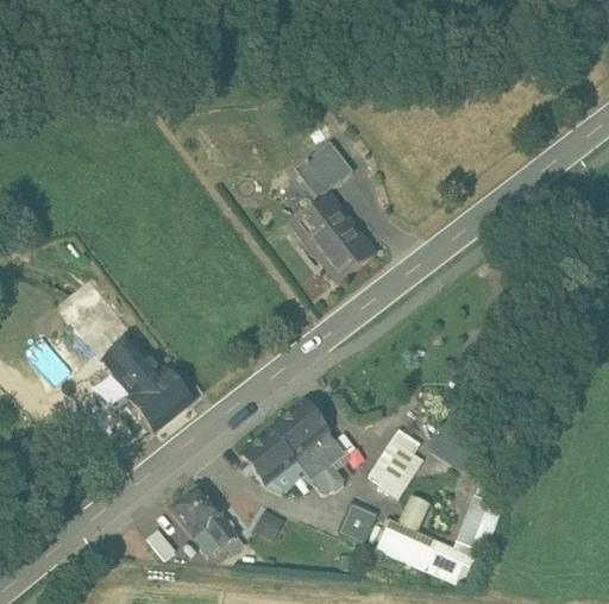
[(330,143),(295,170),(318,199),(352,172),(330,143)]
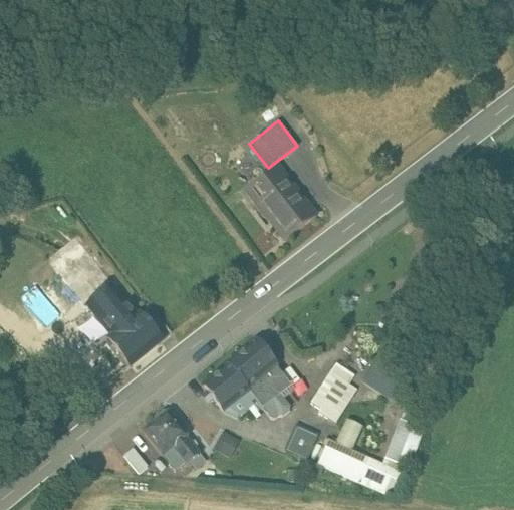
[(316,216),(278,166),(247,190),(285,239),(316,216)]
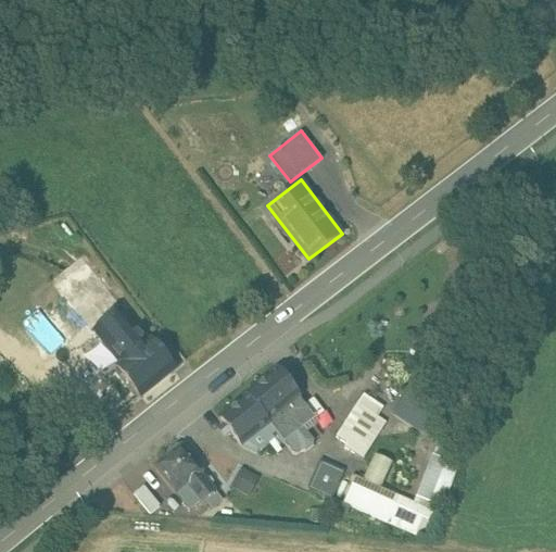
[(81,300),(54,322),(73,346),(101,324),(81,300)]
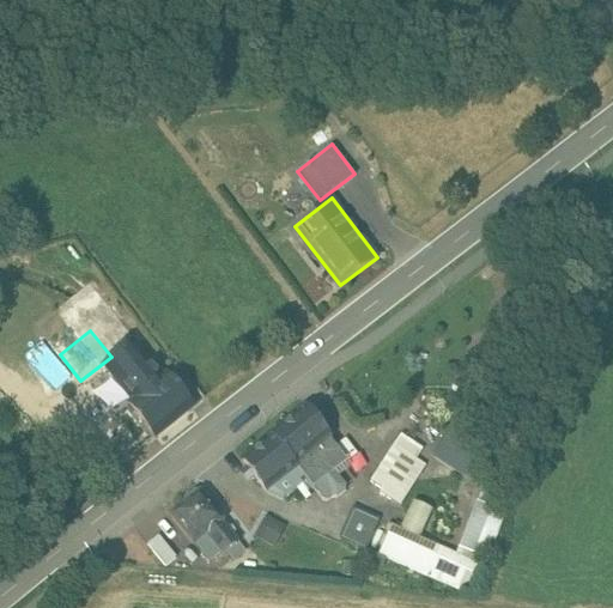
[(143,357),(129,345),(121,353),(133,364),(143,357)]
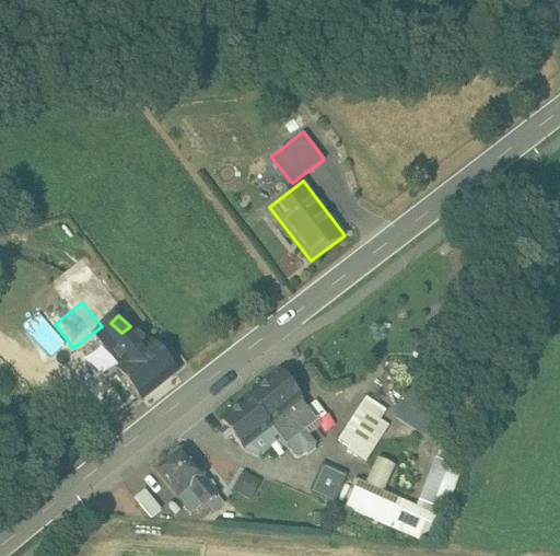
[(144,344),(130,326),(121,333),(114,339),(106,346),(121,367),(120,368),(142,395),(173,370),(151,343),(144,348),(144,344)]
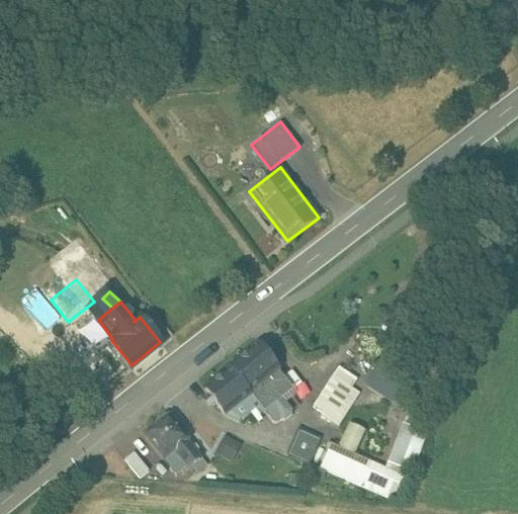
[(101,309),(93,315),(98,320),(105,314),(101,309)]
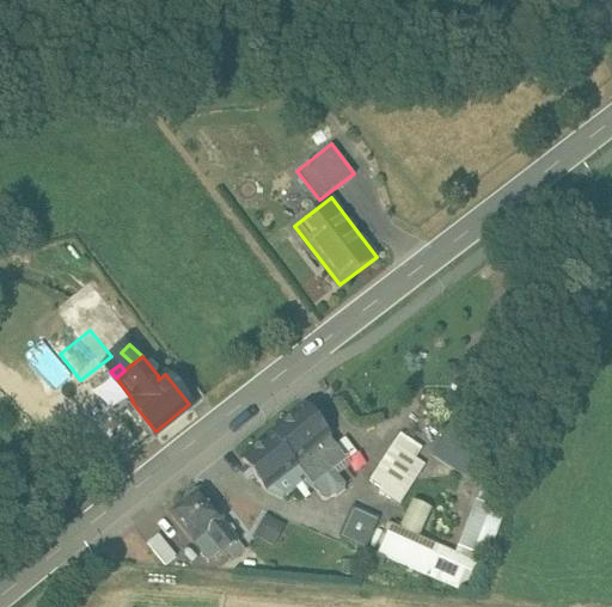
[(329,434),(306,404),(271,431),(273,434),(304,472),(312,484),(313,483),(323,496),(326,496),(332,492),(336,492),(344,486),(346,482),(334,467),(347,458),(329,435),(329,434)]
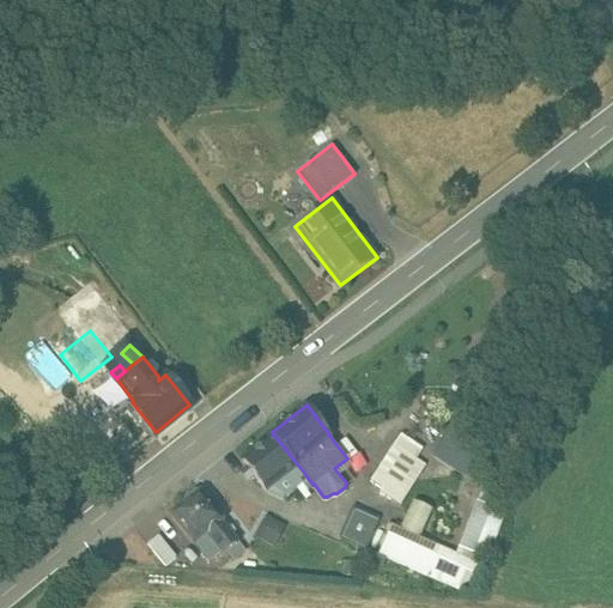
[(401,432),(371,478),(382,485),(381,488),(390,496),(417,456),(408,450),(414,441),(401,432)]
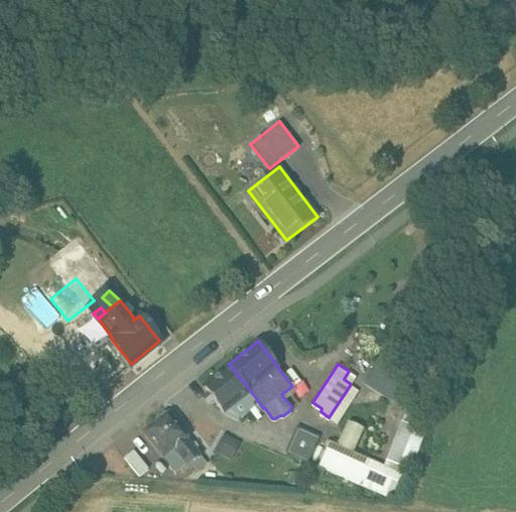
[(256,398),(230,366),(205,386),(225,411),(239,417),(254,405),(252,402),(256,398)]
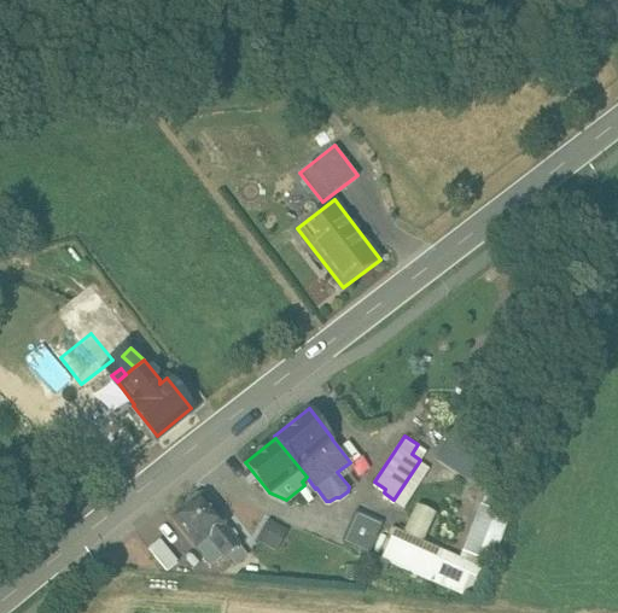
[(196,494),(186,501),(187,506),(173,517),(196,544),(207,536),(223,558),(240,543),(202,495),(200,495),(196,494)]
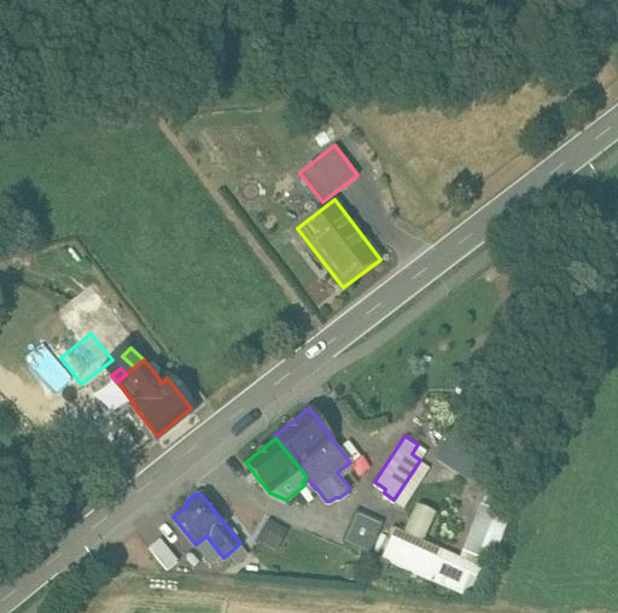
[(437,511),(417,501),(407,524),(426,533),(437,511)]
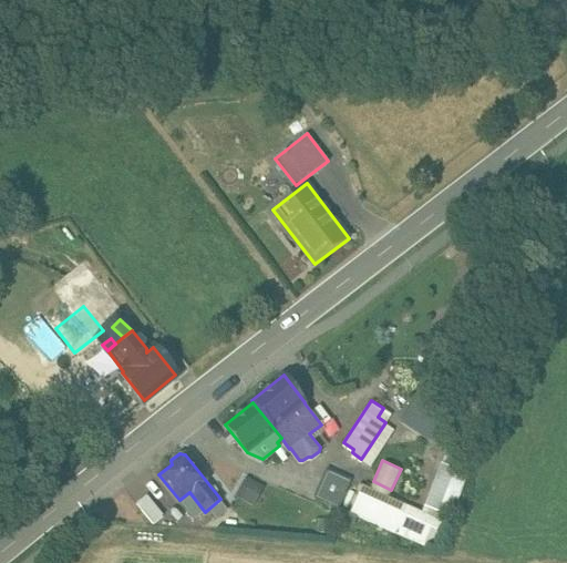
[(467,471),(442,462),(425,503),(452,513),(467,471)]
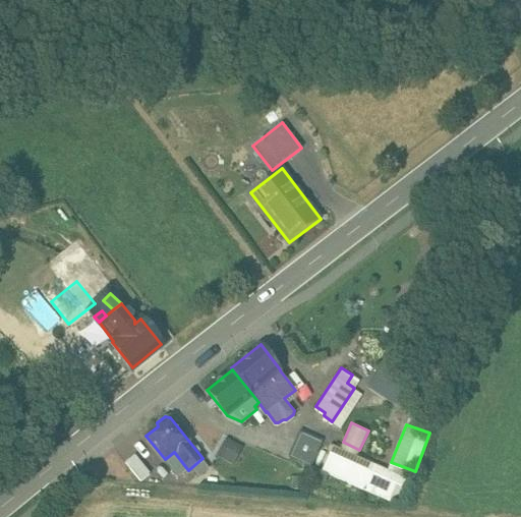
[(300,427),(288,453),(311,463),(323,438),(300,427)]
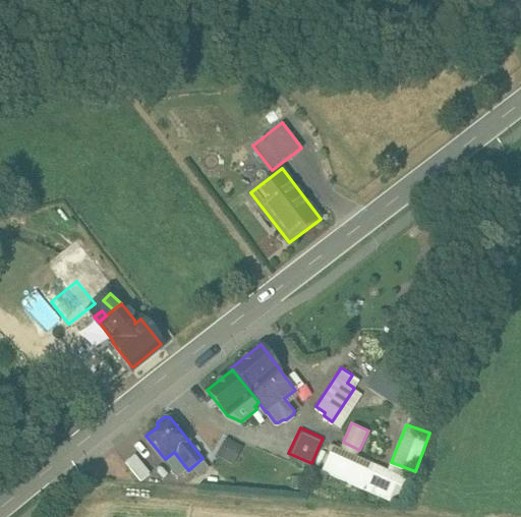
[(227,435),(218,451),(234,460),(243,443),(227,435)]
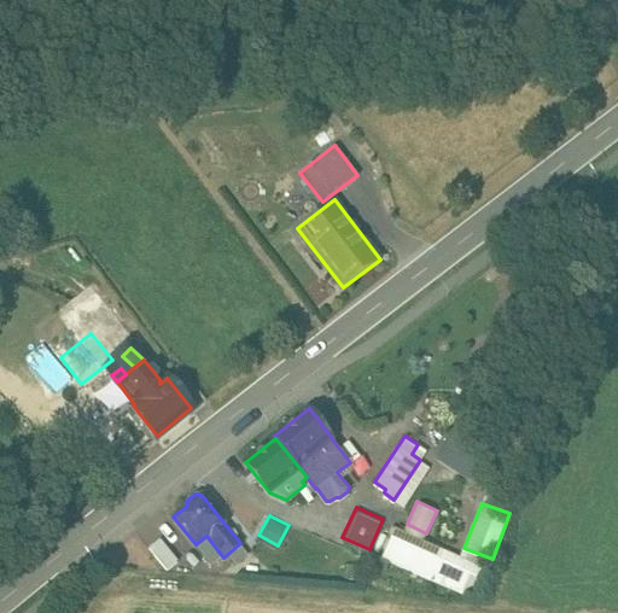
[(441,548),(395,526),(382,555),(429,577),(429,576),(441,548)]
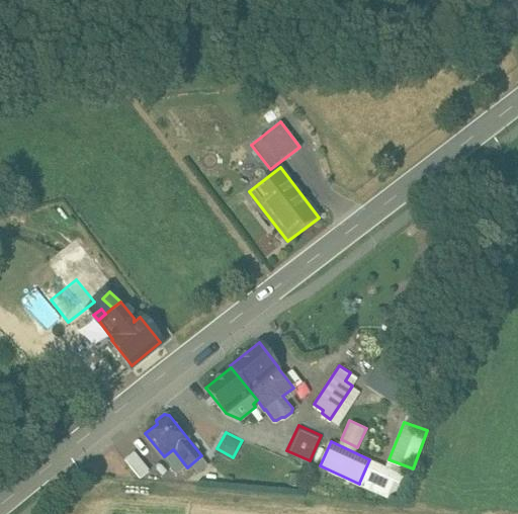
[(149,468),(135,450),(125,458),(140,476),(149,468)]
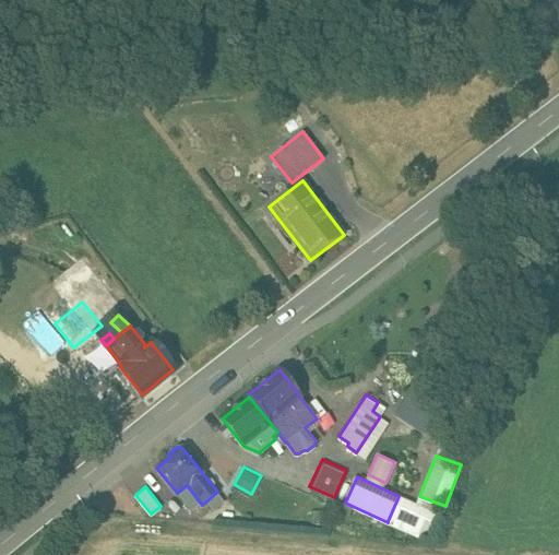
[(437,514),(399,496),(388,521),(420,536),(429,531),(437,514)]
